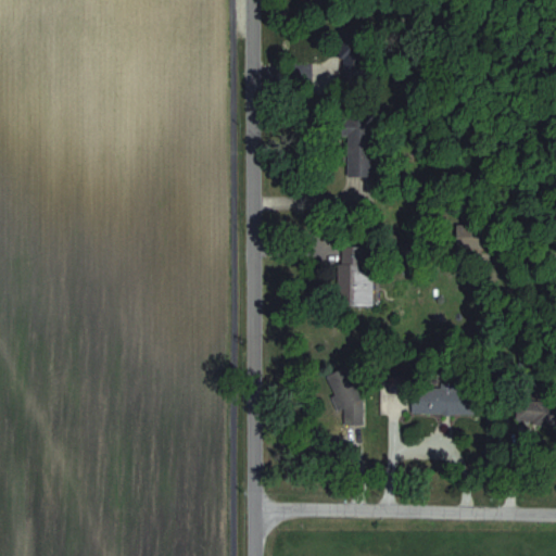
[(348,177),(375,176),(374,116),(346,117),(348,177)]
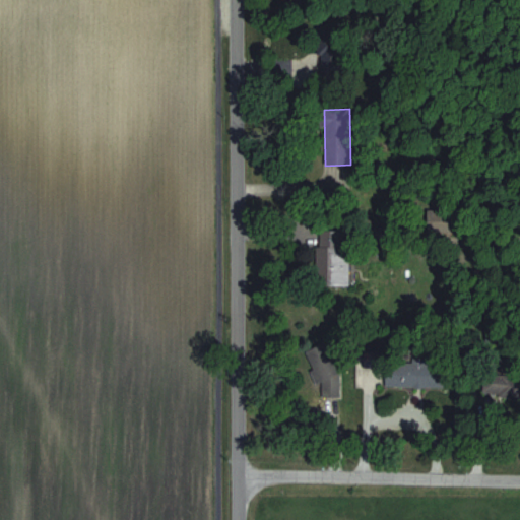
[(449,210),(430,209),(428,234),(447,235),(449,210)]
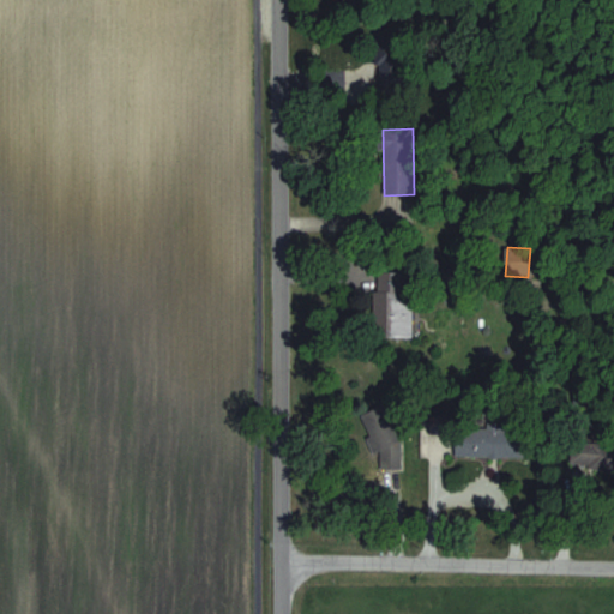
[(374,337),(414,338),(415,274),(375,272),(374,337)]
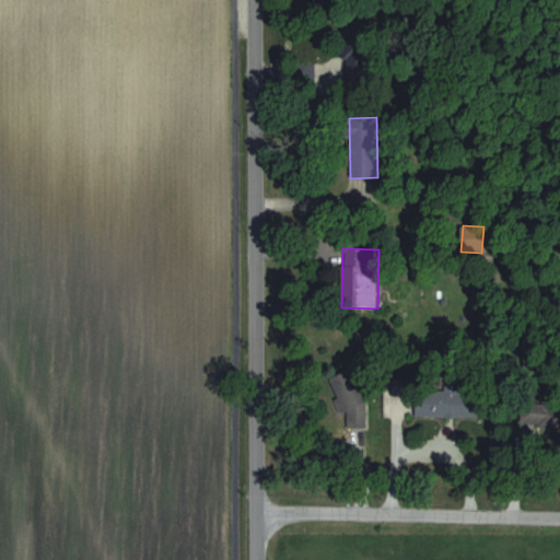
[(334,374),(337,413),(347,412),(348,430),(366,428),(361,372),(334,374)]
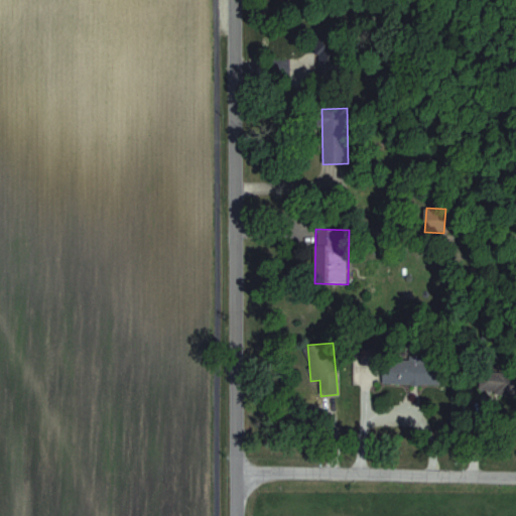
[(384,384),(443,385),(443,360),(384,358),(384,384)]
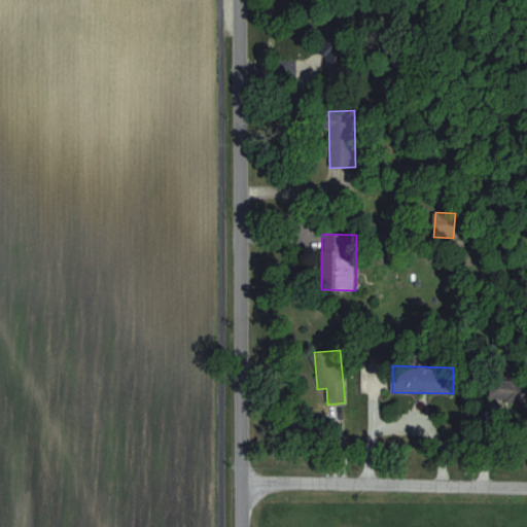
[(524,403),(524,378),(491,378),(491,403),(524,403)]
